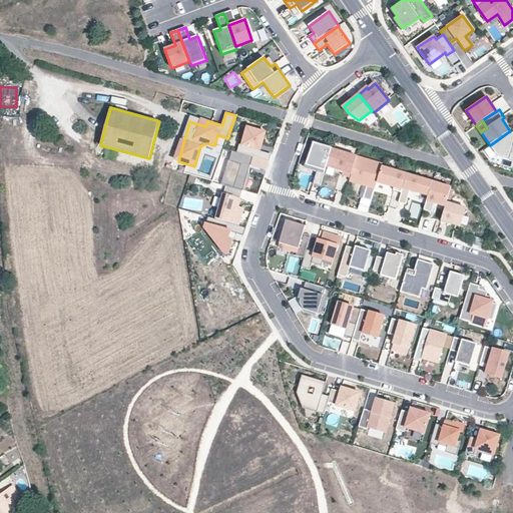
[(251,156),(269,162),(272,154),(260,151),(265,133),(246,127),(241,145),(239,144),(236,152),(251,156)]
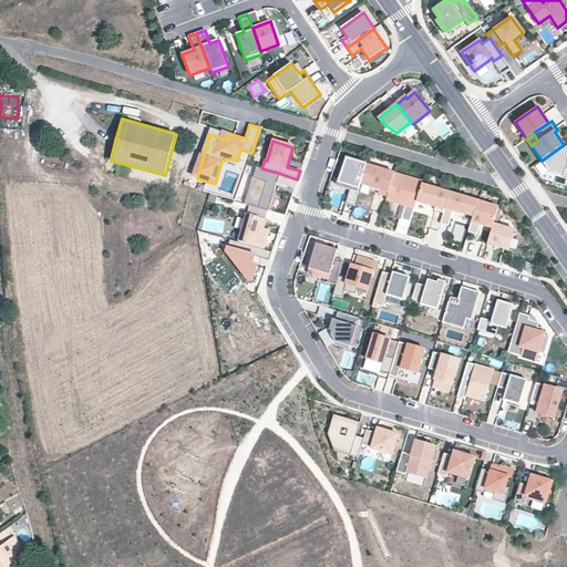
[(566,147),(562,146),(542,161),(550,174),(566,178),(566,147)]
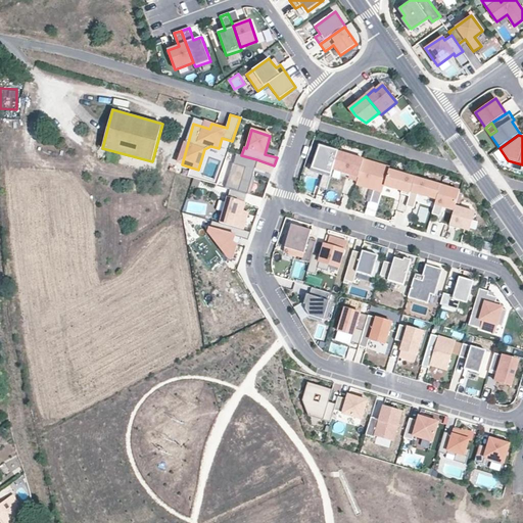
[(319,188),(327,190),(332,170),(337,153),(317,147),(310,168),(319,171),(318,174),(323,175),(319,188)]
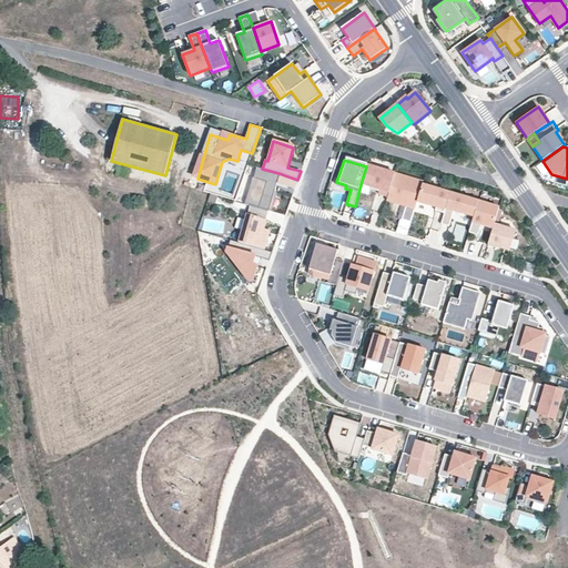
[(388,196),(395,173),(367,165),(366,166),(361,184),(381,190),(379,194),(388,196)]
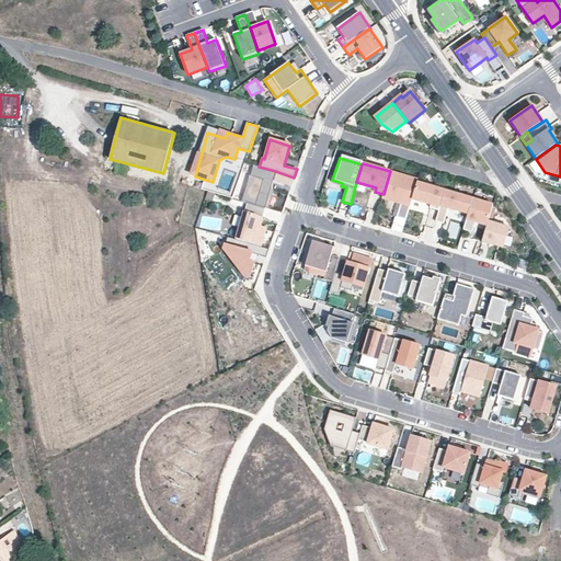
[(236,240),(260,247),(265,228),(260,227),(275,171),(259,167),(251,164),(241,202),(247,203),(236,240)]
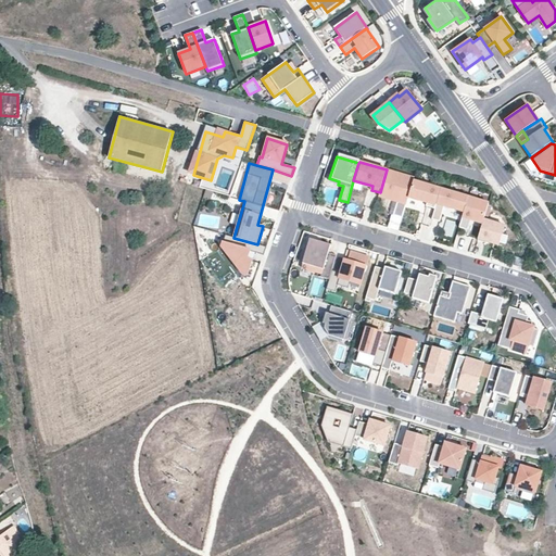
[(414,180),(414,178),(387,169),(380,192),(379,196),(397,202),(393,215),(402,218),(408,198),(414,180)]
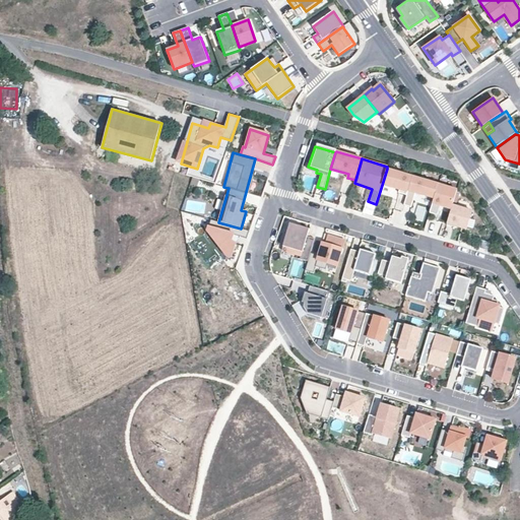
[(412,177),(387,169),(382,185),(399,190),(398,193),(406,195),(412,177)]
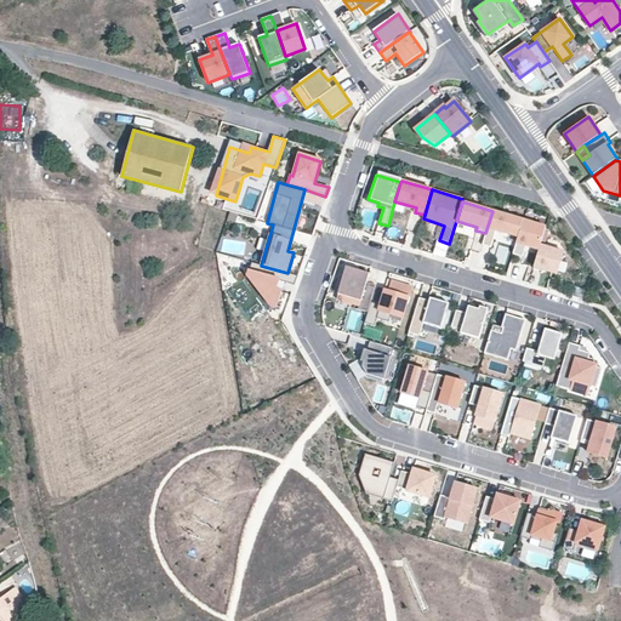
[(518,237),(523,220),(493,211),(485,233),(482,245),(491,248),(496,231),(518,237)]
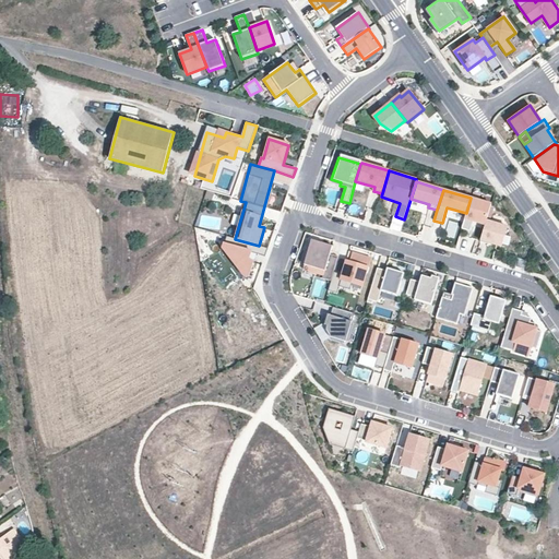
[(486,221),(491,204),(471,198),(466,213),(462,229),(471,232),(473,222),(485,225),(486,221)]
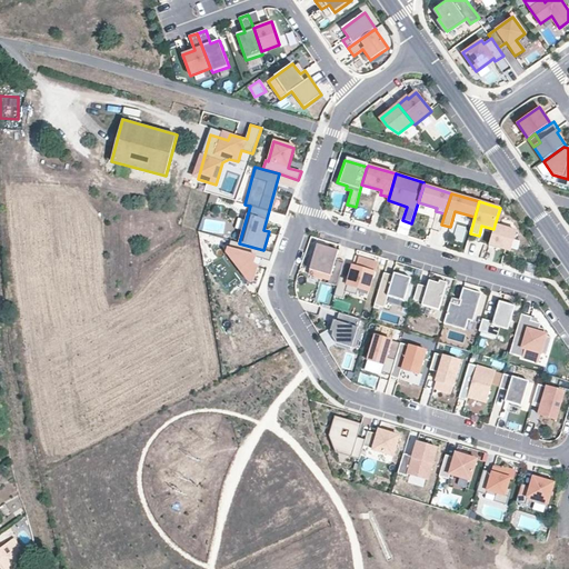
[(493,229),(489,247),(497,249),(498,248),(509,251),(516,231),(495,225),(493,229)]
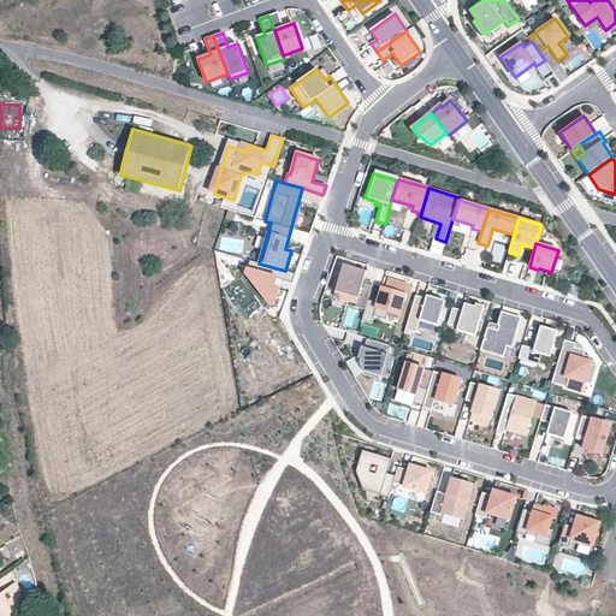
[(274,272),(244,265),(242,271),(267,303),(272,303),(278,283),(273,282),(274,272)]
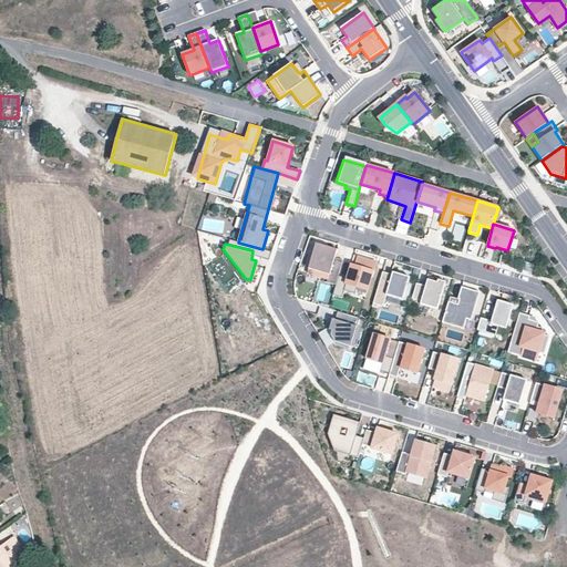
[(339,276),(343,260),(334,258),(337,250),(317,244),(308,274),(329,279),(327,284),(336,286),(339,276)]
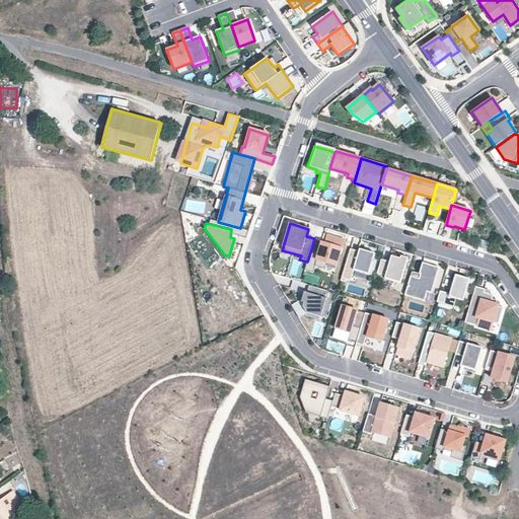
[(318,255),(310,252),(307,262),(304,271),(313,273),(315,267),(325,270),(326,264),(337,267),(344,240),(327,235),(325,244),(321,243),(318,255)]
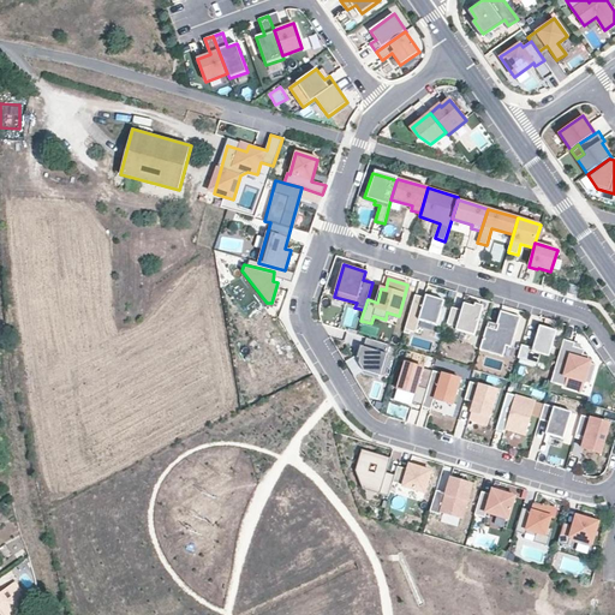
[(425,298),(416,296),(404,333),(410,335),(411,332),(416,333),(419,321),(437,326),(445,300),(427,296),(425,298)]
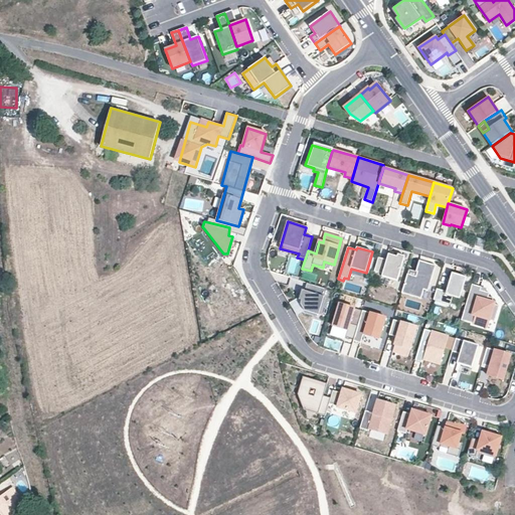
[(378,258),(374,272),(382,274),(382,277),(397,281),(404,256),(396,253),(395,256),(388,254),(386,261),(378,258)]
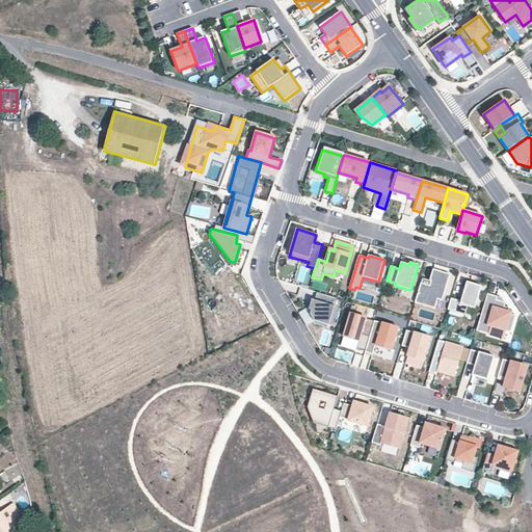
[(429,281),(422,278),(415,303),(434,310),(437,299),(442,301),(450,274),(433,269),(430,278),(431,278),(431,281),(429,281)]
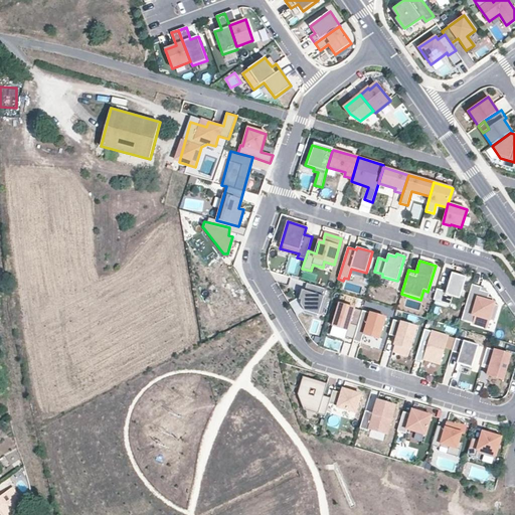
[(303,272),(302,278),(313,281),(315,276),(303,272)]
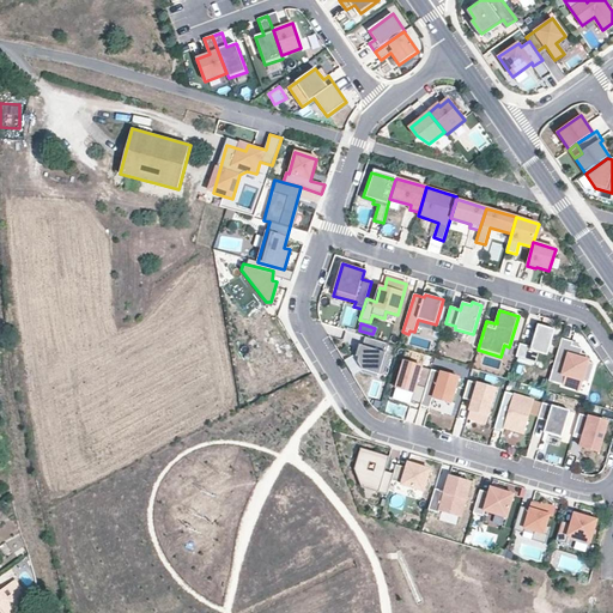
[(532,347),(520,344),(516,357),(536,363),(539,353),(547,356),(556,331),(538,325),(532,347)]
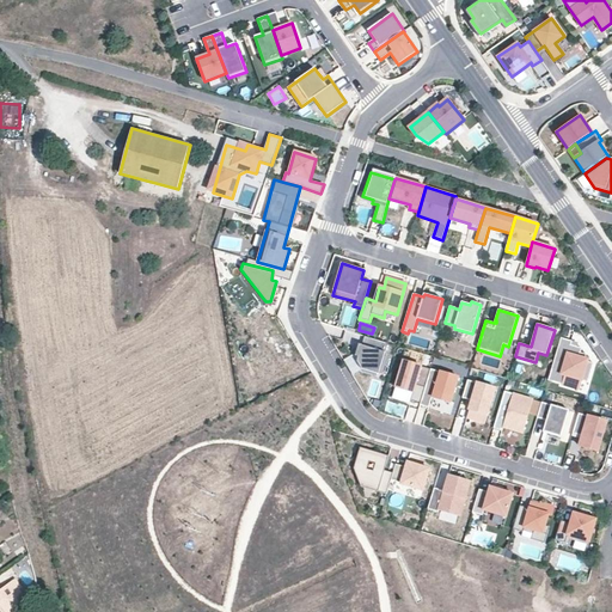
[(387,343),(365,336),(361,346),(359,344),(355,356),(357,356),(356,362),(361,369),(379,374),(387,343)]
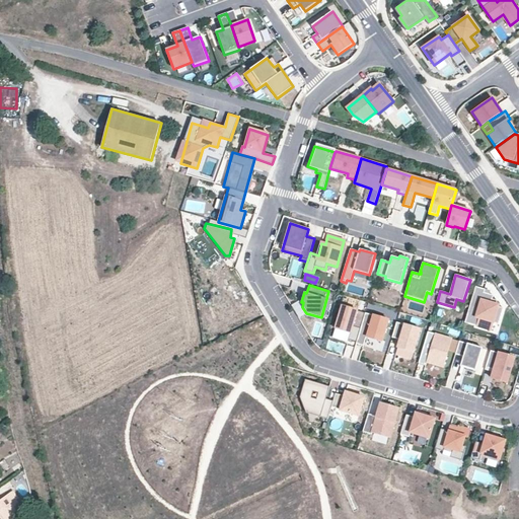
[(485,290),(475,287),(467,315),(478,318),(476,326),(492,330),(494,323),(498,324),(503,308),(499,307),(499,305),(496,304),(497,301),(492,299),(493,296),(484,293),(485,290)]
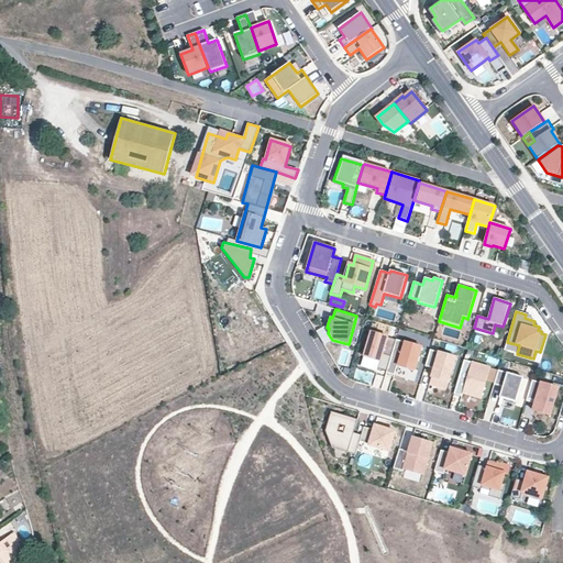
[(392,357),(396,340),(371,332),(364,356),(381,362),(383,354),(392,357)]
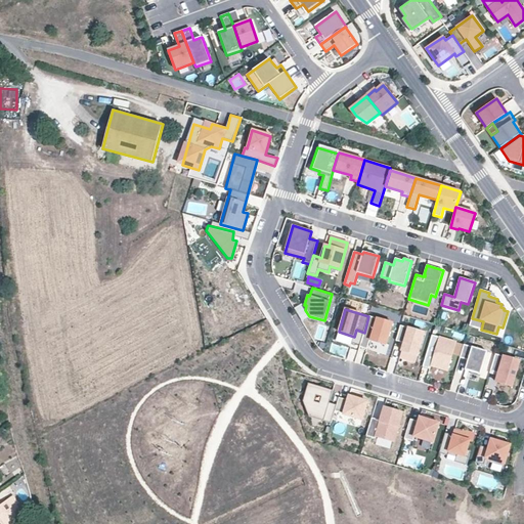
[(392,323),(368,316),(364,333),(359,347),(367,350),(369,341),(386,345),(392,323)]
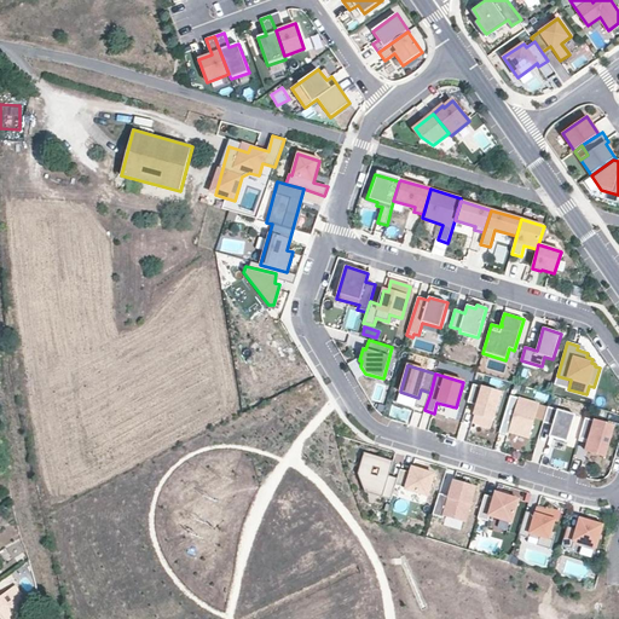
[(571,380),(557,376),(554,386),(568,389),(571,380)]
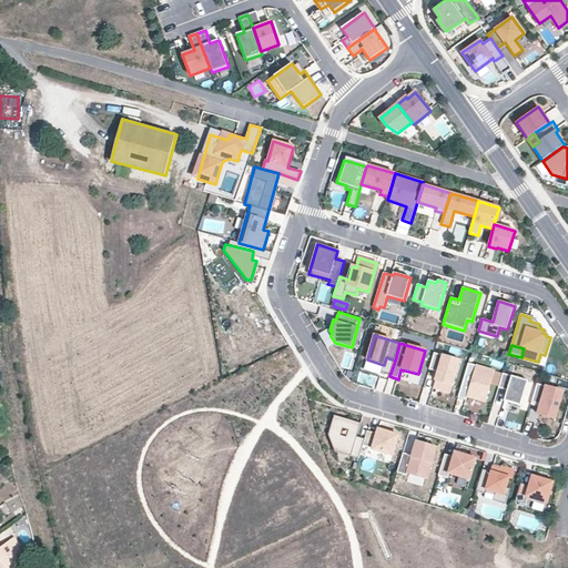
[(459,361),(434,353),(429,369),(438,373),(435,381),(452,386),(459,361)]
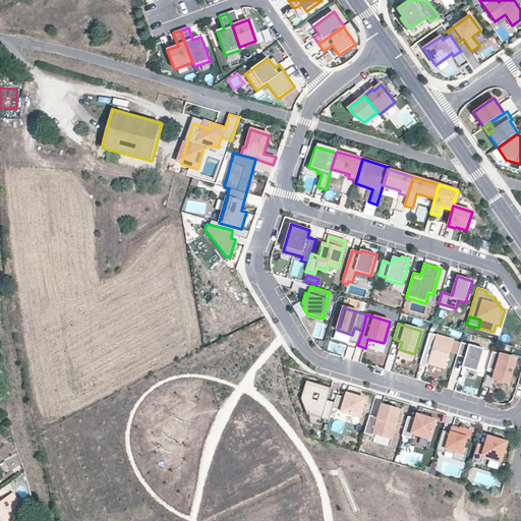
[(429,333),(420,364),(427,367),(428,363),(445,368),(453,340),(429,333)]
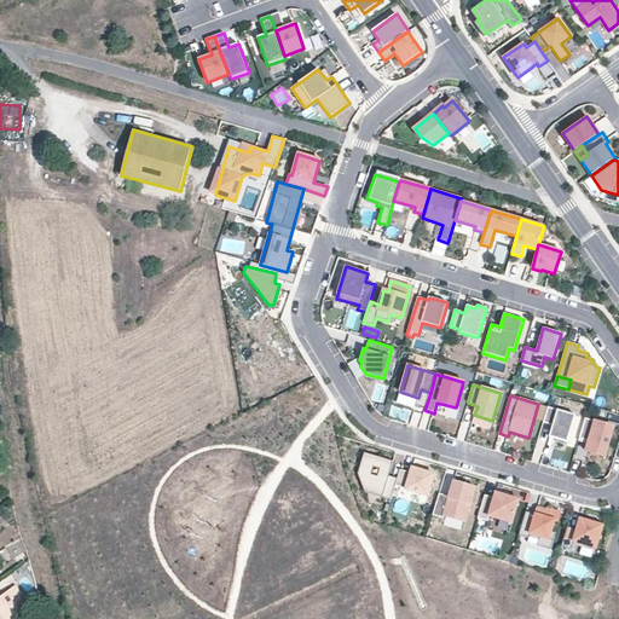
[(576,416),(548,408),(543,423),(553,426),(549,438),(567,443),(576,416)]
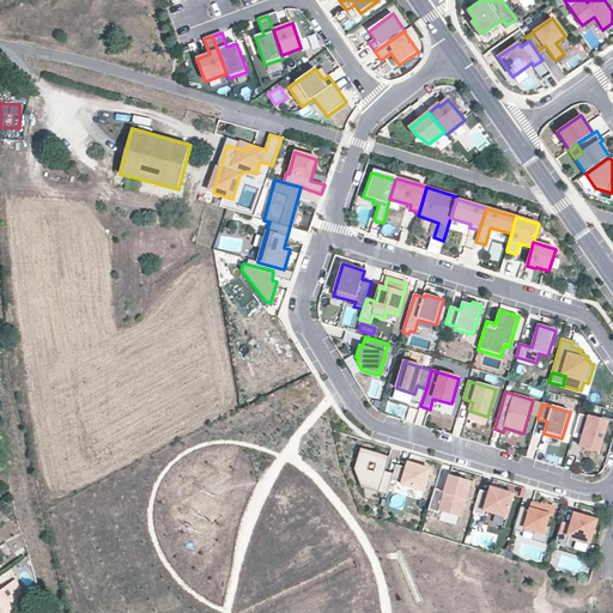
[(608,423),(580,414),(574,435),(583,437),(580,447),(599,453),(608,423)]
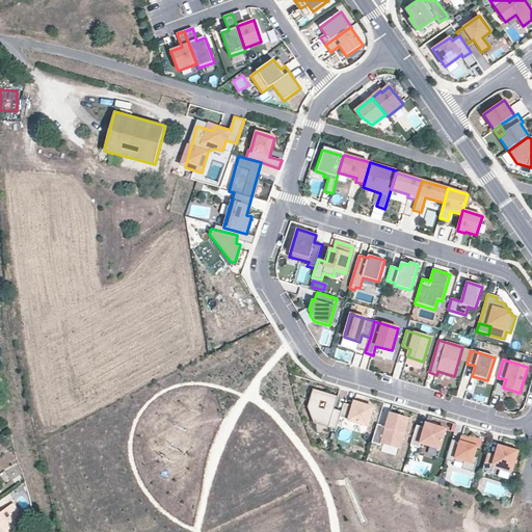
[(341,416),(342,410),(335,408),(331,407),(333,404),(336,404),(339,396),(313,388),(308,406),(314,422),(337,429),(341,416)]
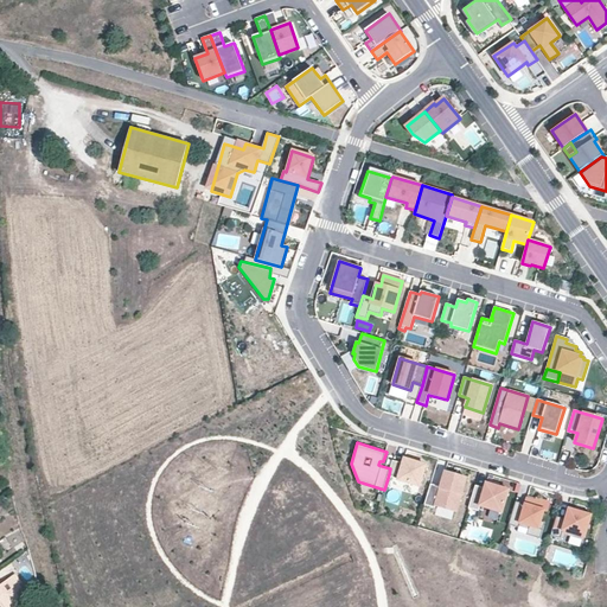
[(393,459),(390,468),(389,474),(398,478),(398,479),(420,486),(427,464),(404,458),(403,462),(393,459)]
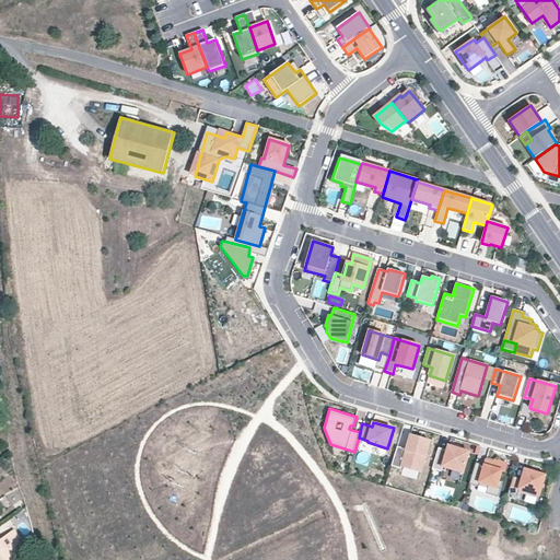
[(407,448),(398,445),(392,465),(401,467),(403,465),(421,471),(431,440),(411,434),(408,443),(412,444),(411,448),(408,447),(407,448)]
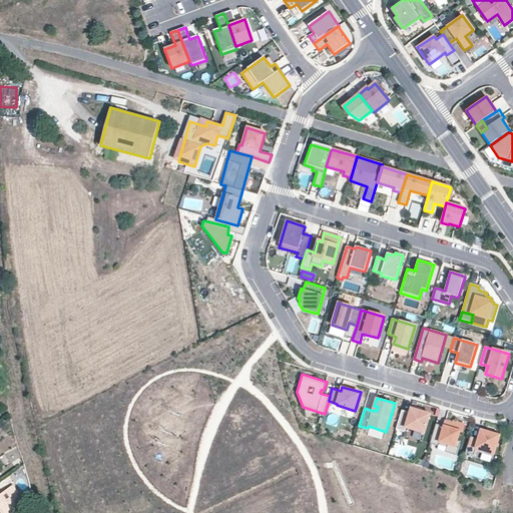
[(410,412),(402,409),(397,429),(405,431),(406,427),(425,433),(431,413),(411,408),(410,412)]
